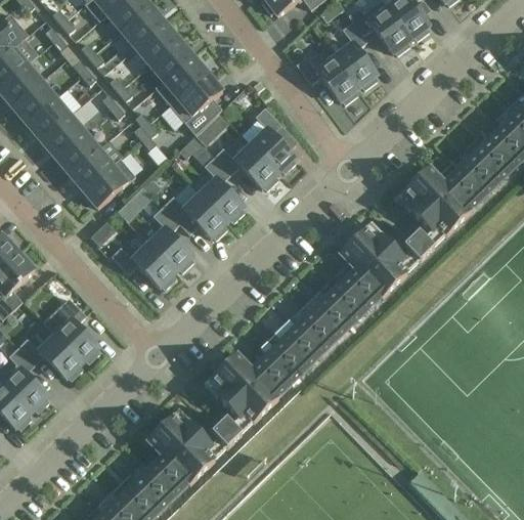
[(25,0),(20,4),(28,13),(35,8),(29,0),(25,0)]
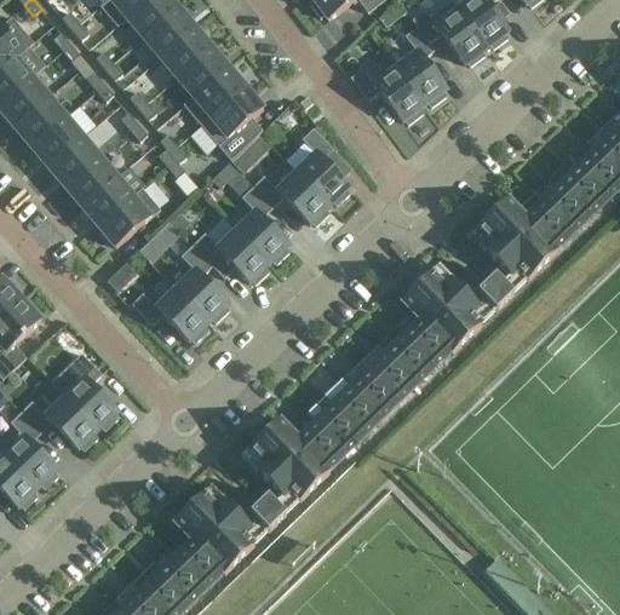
[(104,0),(99,5),(118,26),(126,18),(147,0),(104,0)]
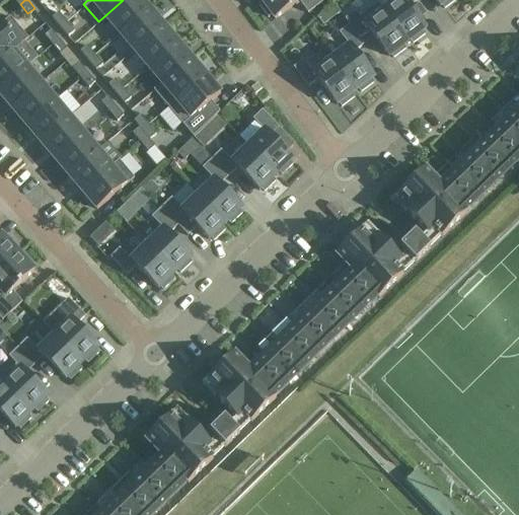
[(123,0),(105,15),(120,31),(149,7),(143,0),(123,0)]
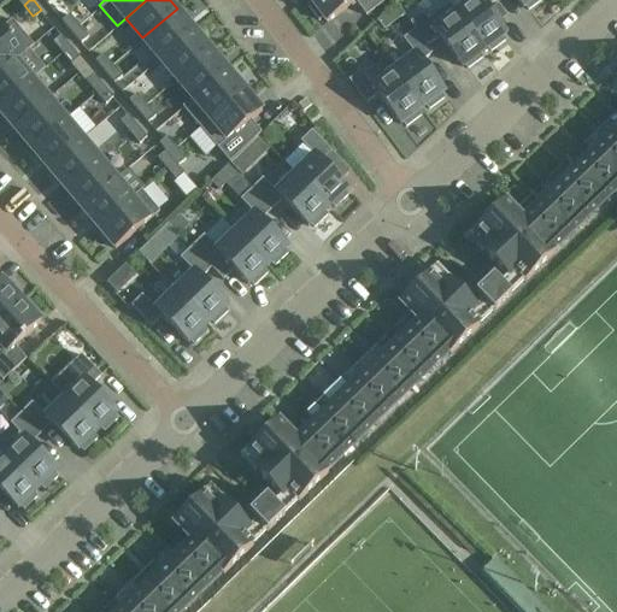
[(319,18),(323,15),(327,19),(352,0),(357,0),(366,12),(382,0),(310,0),(307,3),(319,18)]
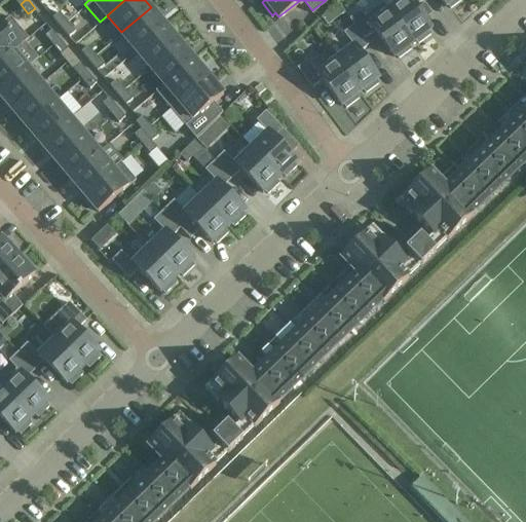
[(401,0),(388,9),(412,40),(416,38),(418,41),(430,32),(428,28),(430,27),(411,1),(412,0),(401,0)]
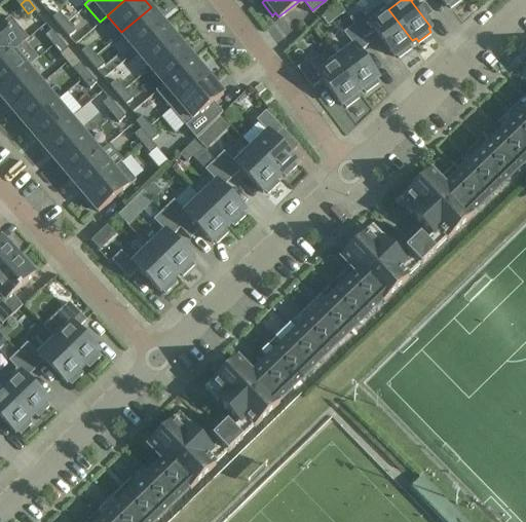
[(335,1),(321,15),(327,23),(343,10),(335,1)]
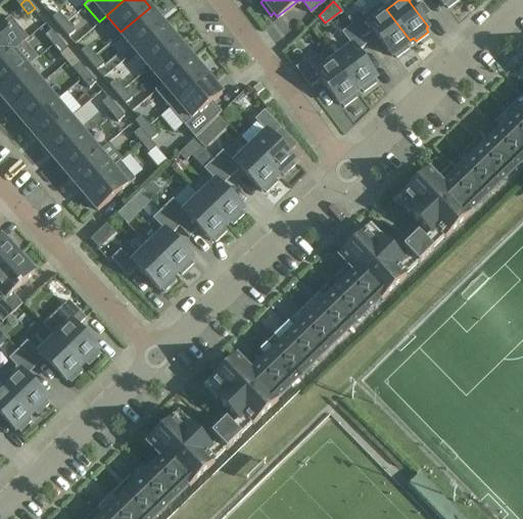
[(358,9),(347,16),(363,36),(372,29),(391,54),(393,52),(396,55),(409,46),(407,43),(410,40),(386,9),(380,1),(363,14),(358,9)]
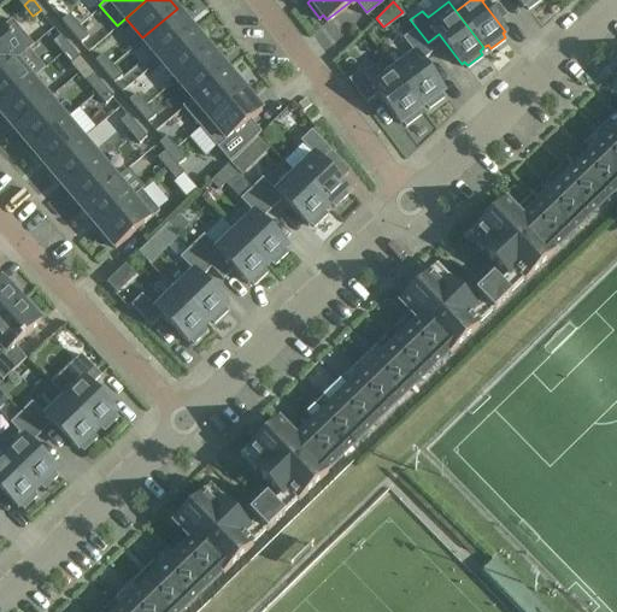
[(177,9),(142,37),(159,58),(194,28),(177,9)]
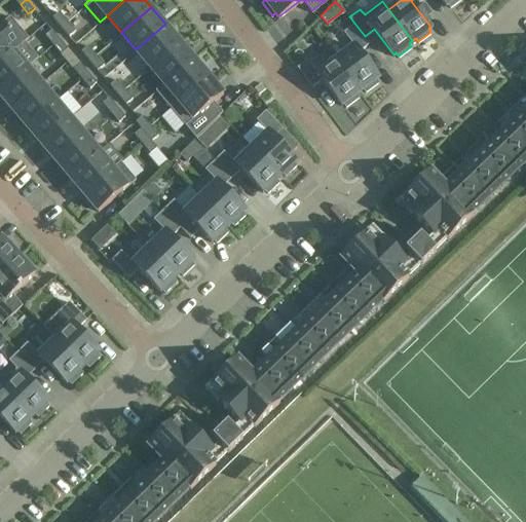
[(60,10),(53,15),(61,25),(68,20),(60,10)]
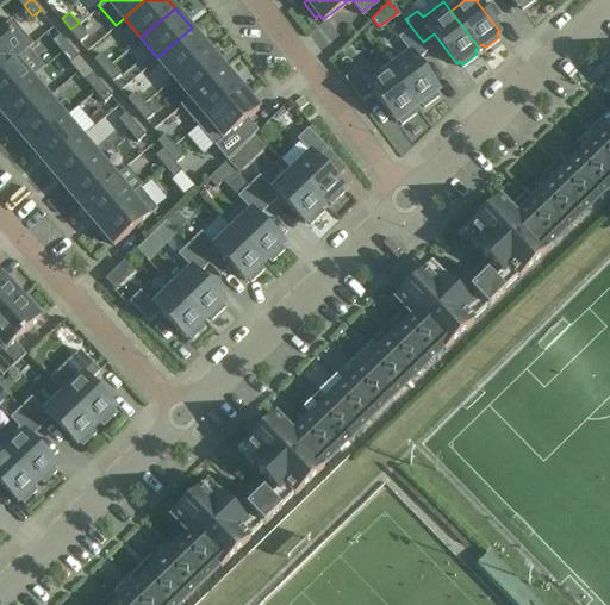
[(2,25),(0,20),(0,68),(17,55),(18,55),(33,42),(12,17),(2,25)]
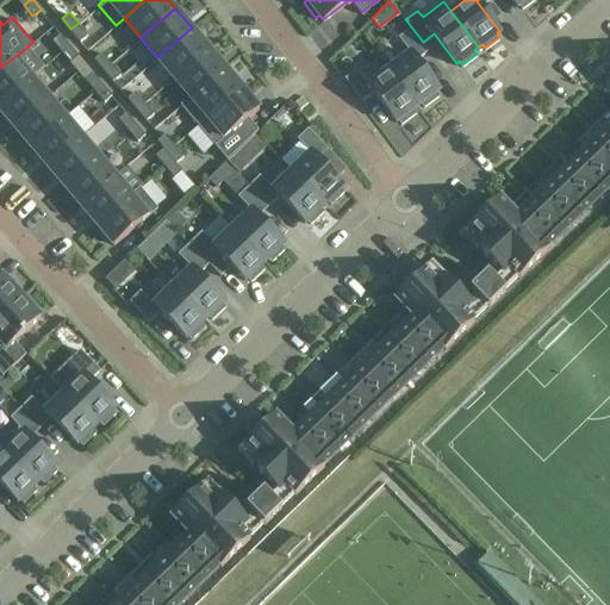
[(428,49),(423,42),(405,19),(410,26),(398,35),(411,51),(390,68),(417,104),(422,101),(424,105),(439,94),(436,89),(439,88),(416,58),(428,49)]
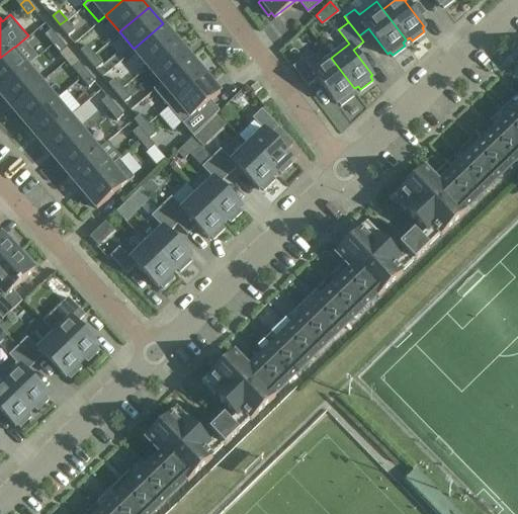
[(67,19),(60,24),(68,33),(74,28),(67,19)]
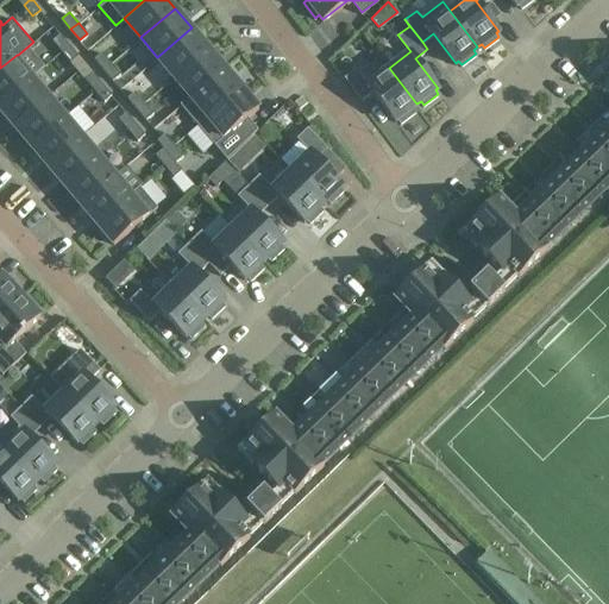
[(192,27),(157,57),(173,76),(208,48),(192,27)]
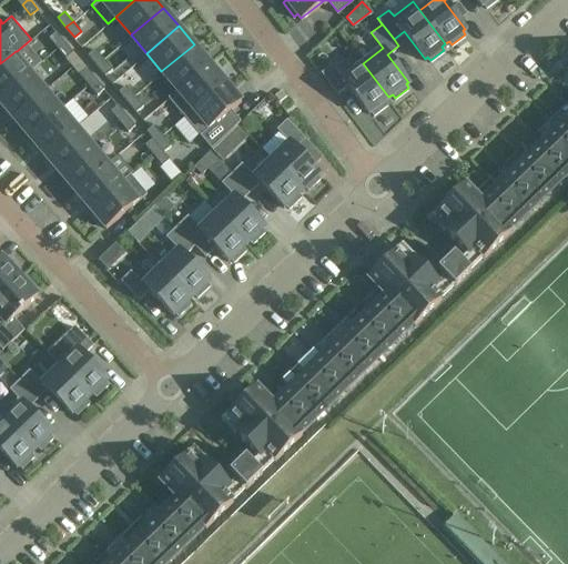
[(57,31),(49,37),(58,47),(64,41),(57,31)]
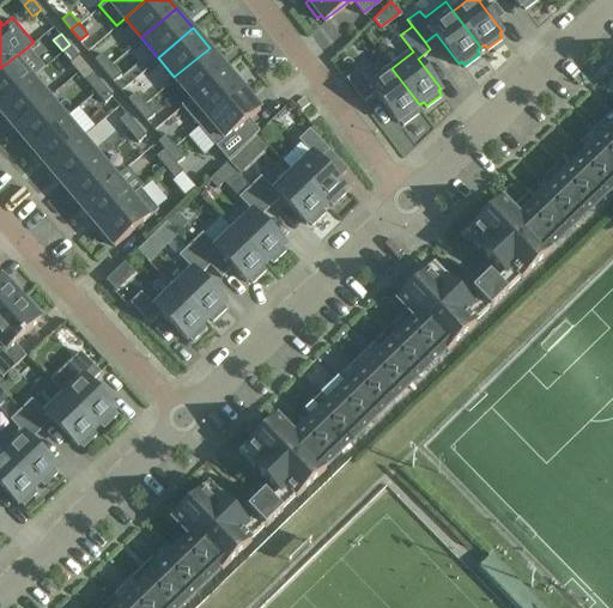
[(70,44),(62,50),(72,61),(79,55),(70,44)]
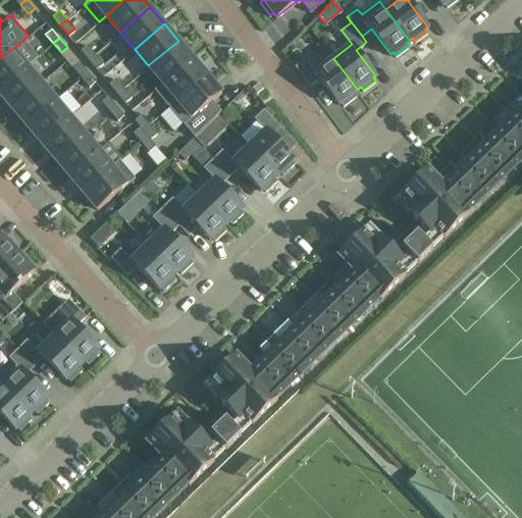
[(178,41),(148,65),(163,83),(193,57),(178,41)]
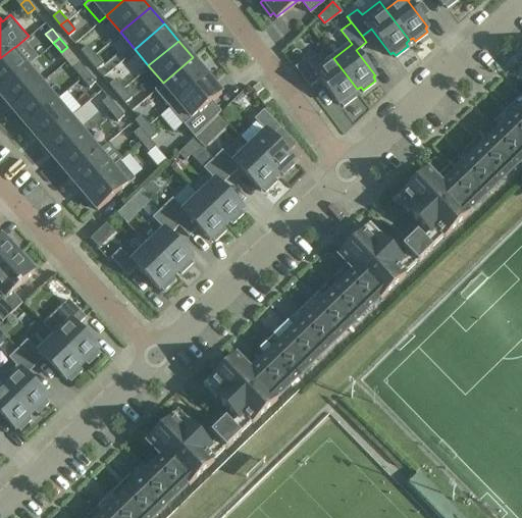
[(88,44),(82,49),(89,58),(95,53),(88,44)]
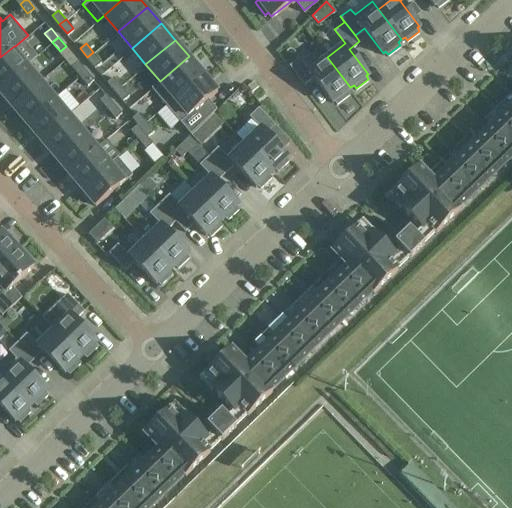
[(14,46),(0,57),(0,85),(28,62),(15,46),(14,46)]
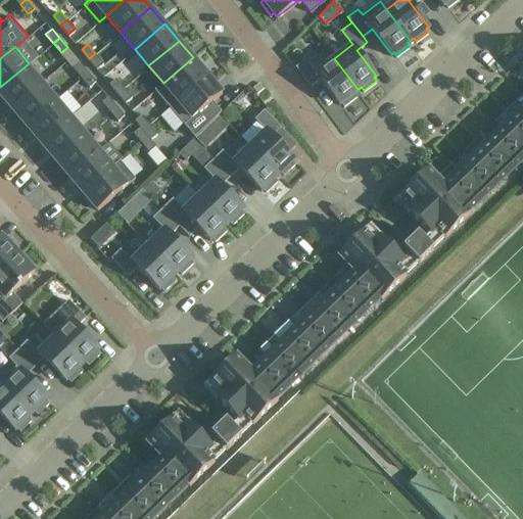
[(95,53),(89,58),(97,67),(103,62),(95,53)]
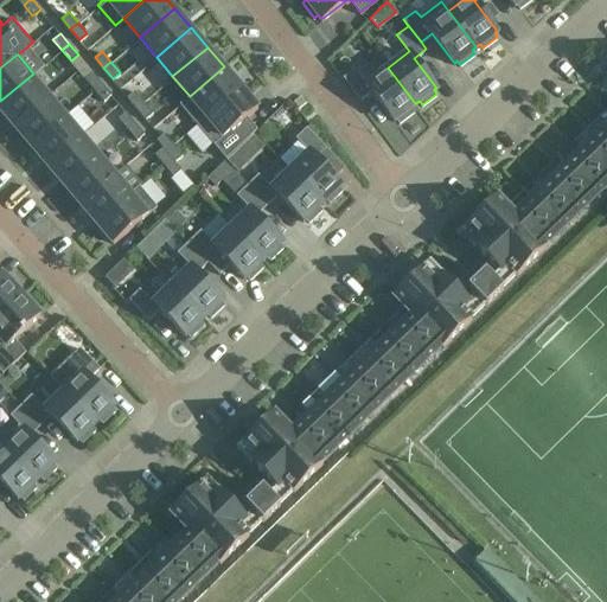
[(241,87),(224,66),(190,96),(180,103),(197,123),(241,87)]
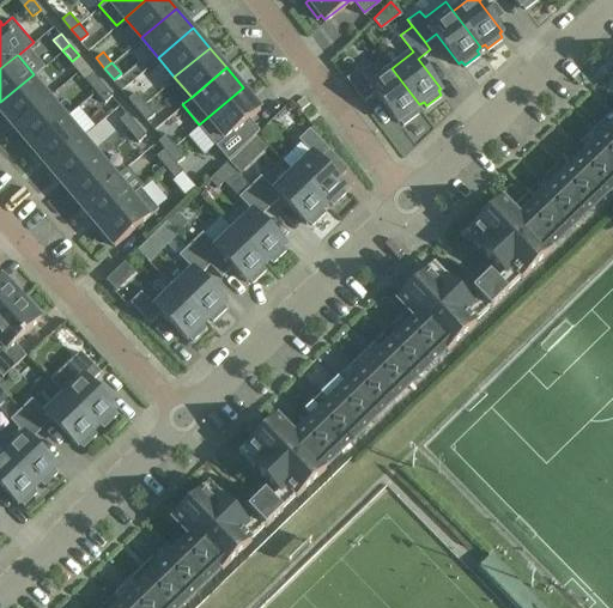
[(416,108),(419,104),(392,68),(371,84),(358,67),(346,77),(364,99),(376,91),(398,121),(400,119),(404,122),(418,111),(416,108)]
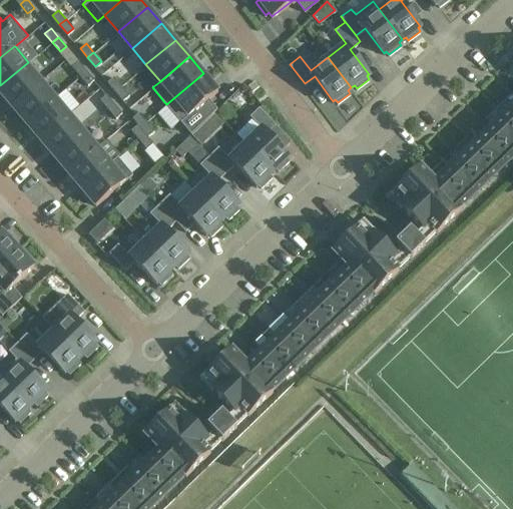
[(79,61),(73,66),(80,75),(86,70),(79,61)]
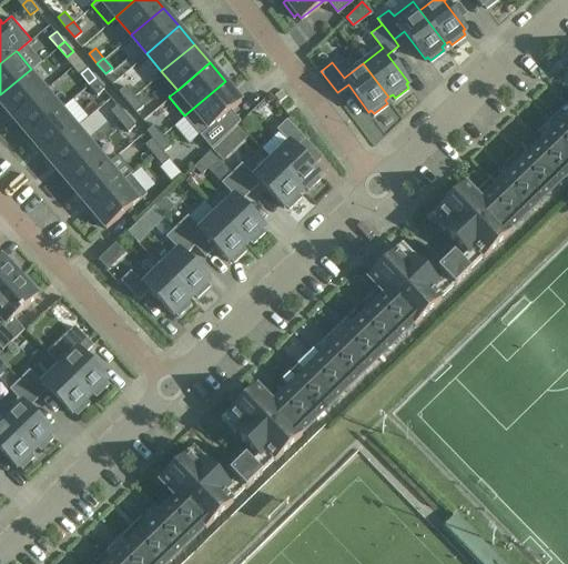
[(47,88),(31,69),(0,94),(0,101),(12,116),(47,88)]
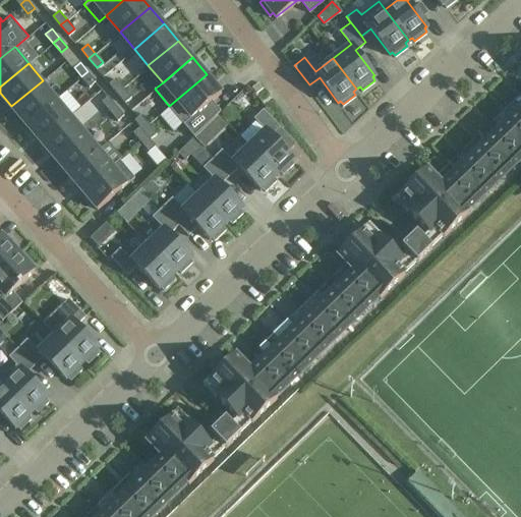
[(88,71),(81,76),(89,85),(96,80),(88,71)]
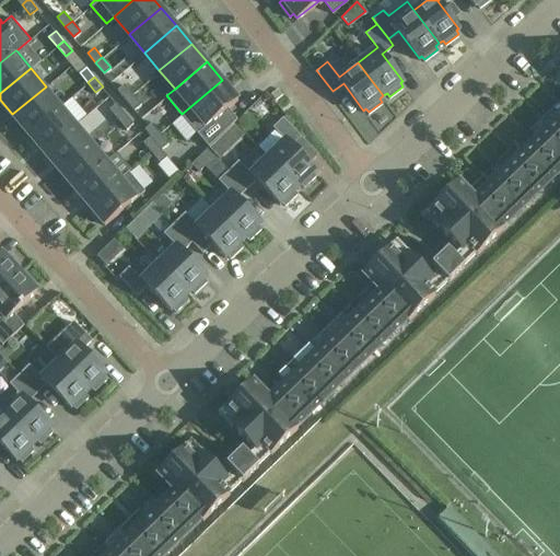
[(237,99),(222,80),(182,114),(208,145),(236,118),(226,107),(237,99)]
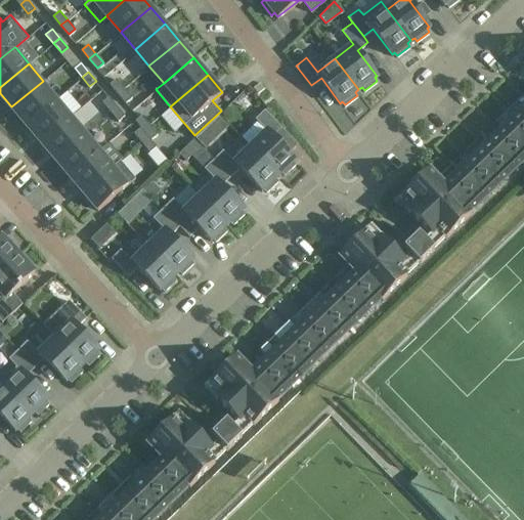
[(117,79),(110,85),(118,94),(124,88),(117,79)]
